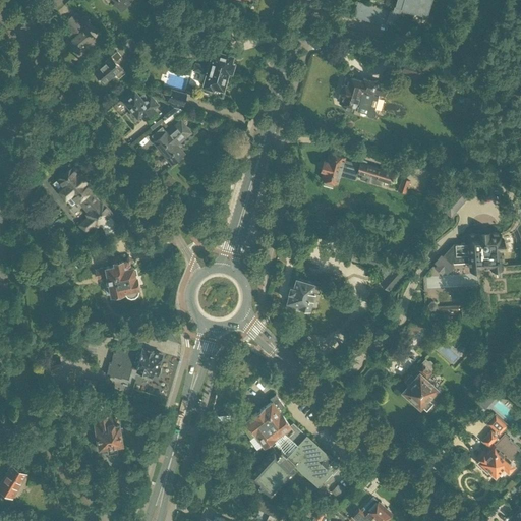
[(114,0),(116,1),(114,4),(122,11),(131,0),(114,0)]
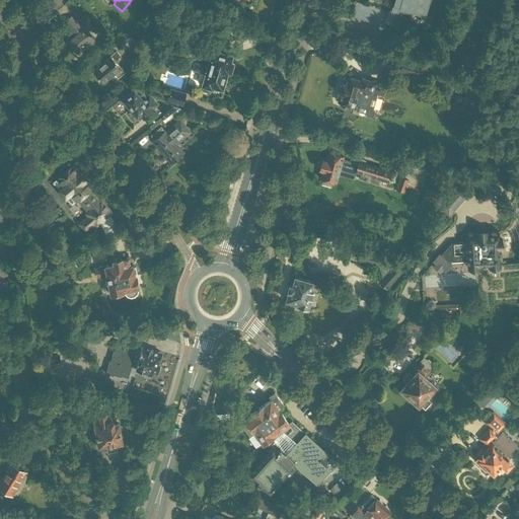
[(394,0),(391,12),(357,2),(353,17),(388,27),(389,23),(395,25),(400,9),(425,16),(429,0),(394,0)]
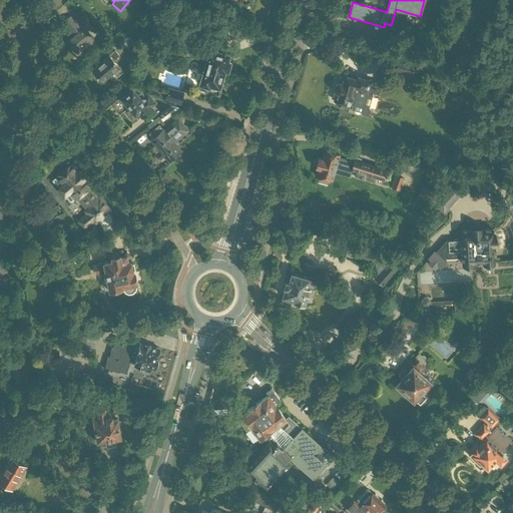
[(171,12),(180,15),(182,7),(174,4),(171,12)]
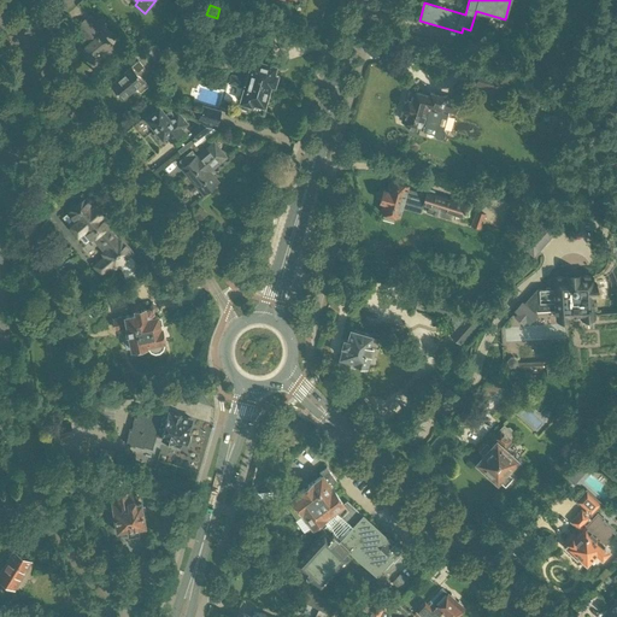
[(98,36),(84,21),(77,27),(90,42),(82,50),(94,63),(106,53),(107,54),(115,48),(101,33),(98,36)]
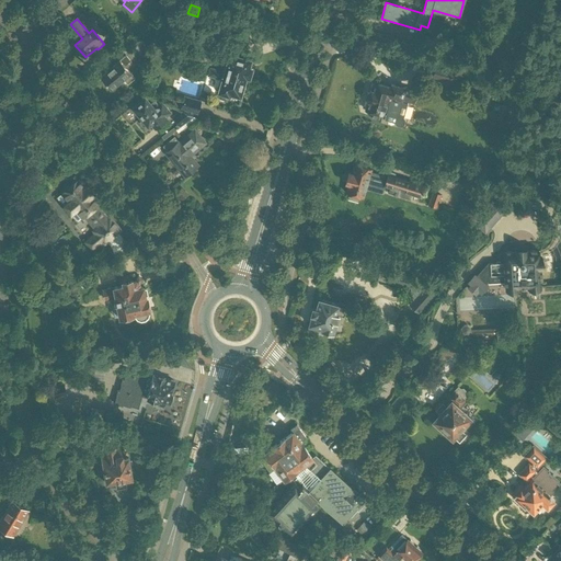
[(106,45),(111,50),(119,44),(114,37),(106,45)]
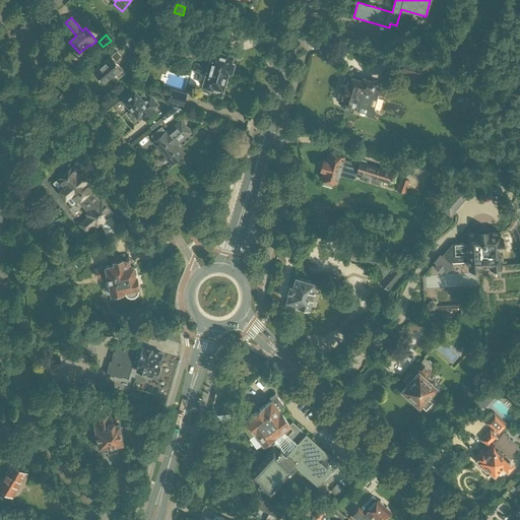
[(118,48),(127,40),(122,35),(114,43),(118,48)]
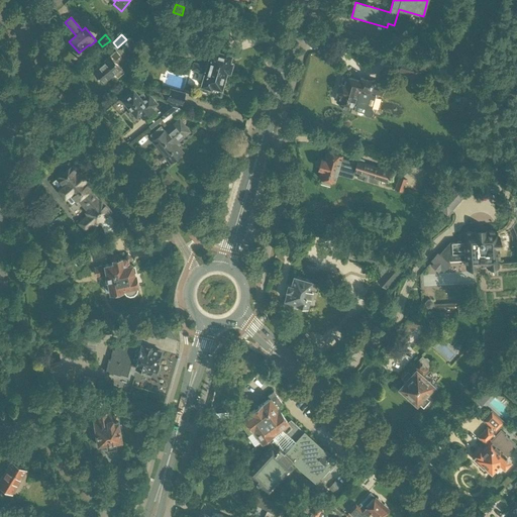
[(214,37),(203,35),(200,45),(212,48),(214,37)]
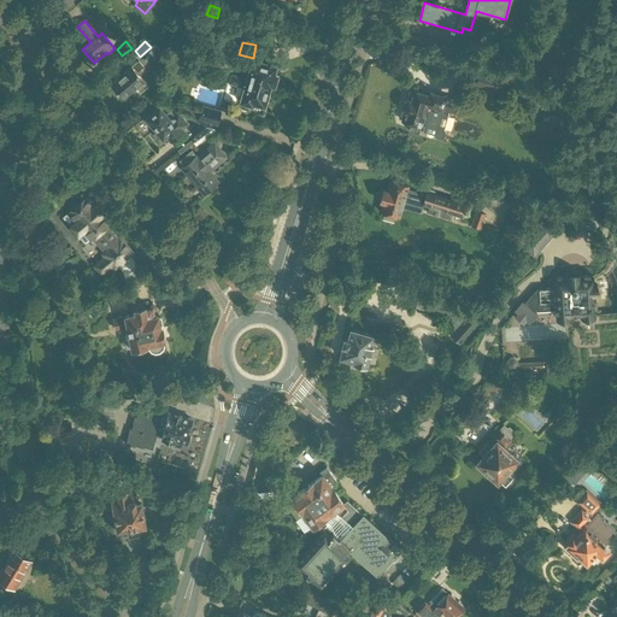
[(246,80),(270,87),(270,84),(275,86),(277,75),(274,74),(275,66),(251,59),(246,80)]
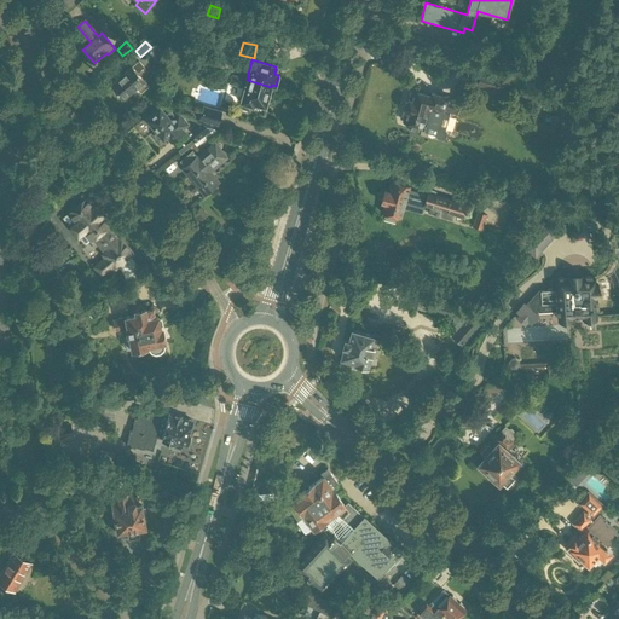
[(122,97),(136,86),(140,92),(149,85),(138,73),(144,67),(139,61),(111,84),(122,97)]
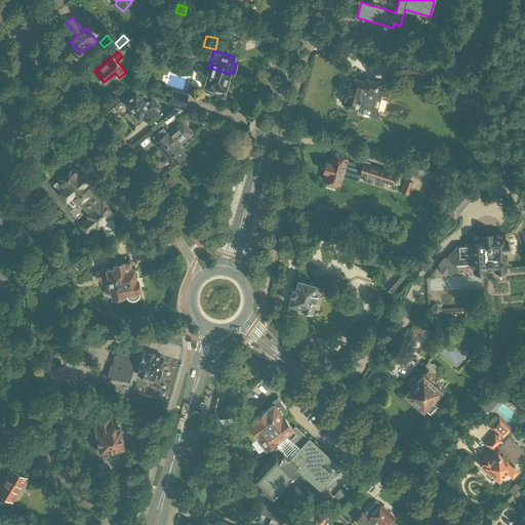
[(404,73),(422,78),(427,63),(407,57),(404,73)]
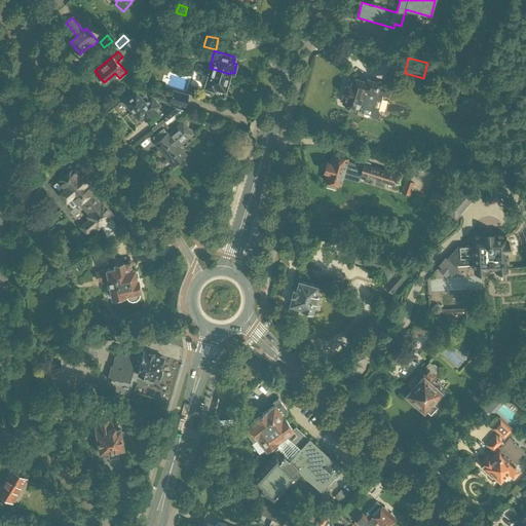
[(230,74),(210,68),(196,64),(194,71),(209,75),(205,86),(207,86),(204,91),(213,95),(214,88),(225,91),(230,74)]
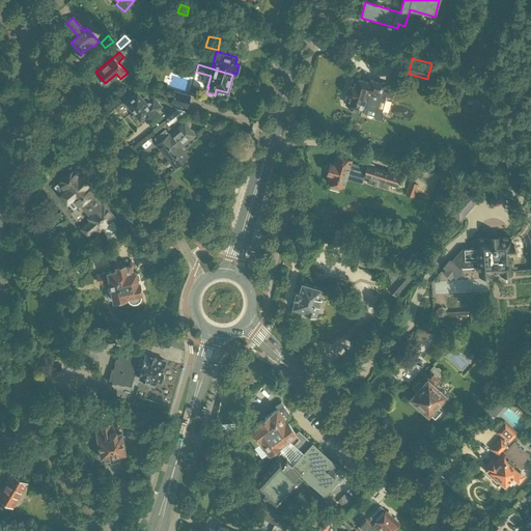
[(370,82),(354,78),(352,86),(351,85),(347,87),(346,92),(348,95),(346,104),(354,106),(352,112),(360,114),(362,108),(363,109),(366,98),(374,100),(376,92),(393,98),(396,86),(370,79),(370,82)]
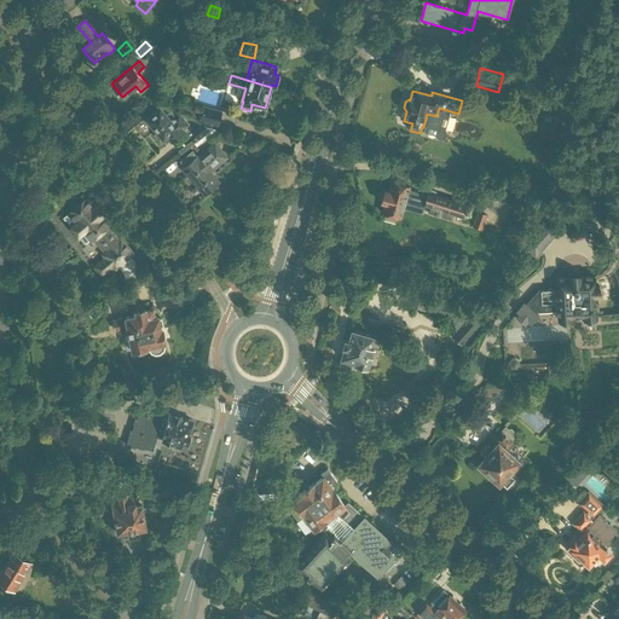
[(223,110),(203,105),(198,121),(219,126),(223,110)]
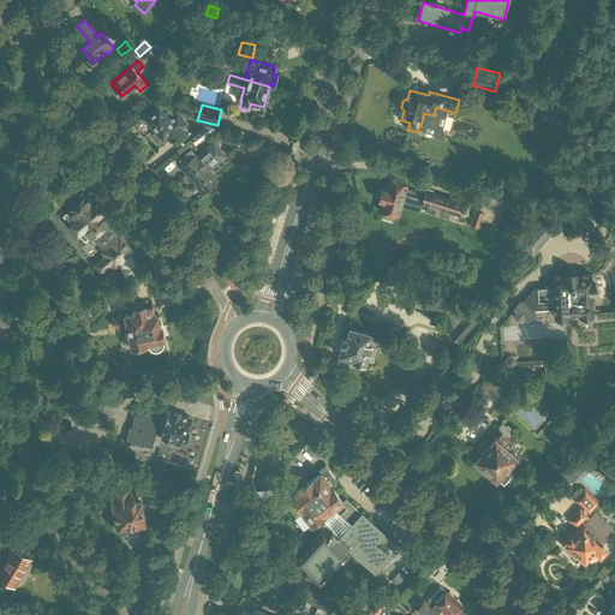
[(165,113),(159,106),(145,118),(156,130),(154,132),(154,135),(156,138),(160,138),(161,137),(162,138),(166,135),(171,141),(183,130),(180,129),(187,123),(179,114),(177,112),(174,114),(169,109),(165,113)]
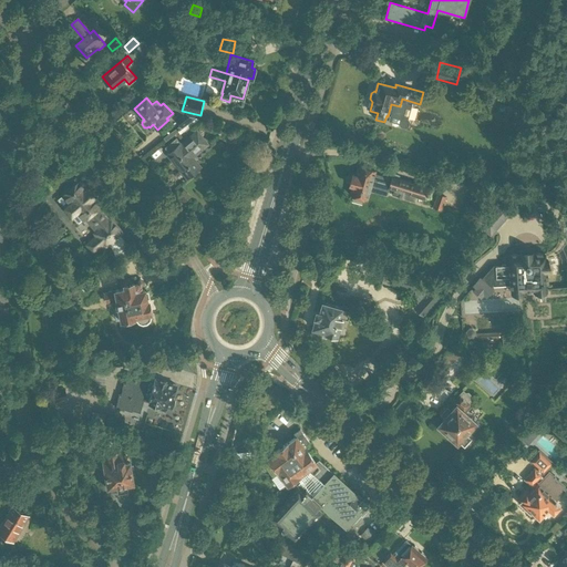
[(172,131),(175,134),(196,117),(182,111),(174,117),(179,125),(172,131)]
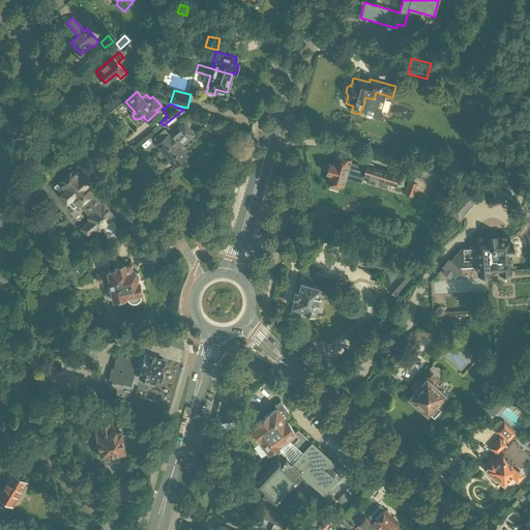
[(179,147),(194,135),(183,123),(169,136),(165,129),(154,139),(158,143),(156,145),(175,166),(178,164),(179,165),(185,159),(184,158),(187,156),(179,147)]
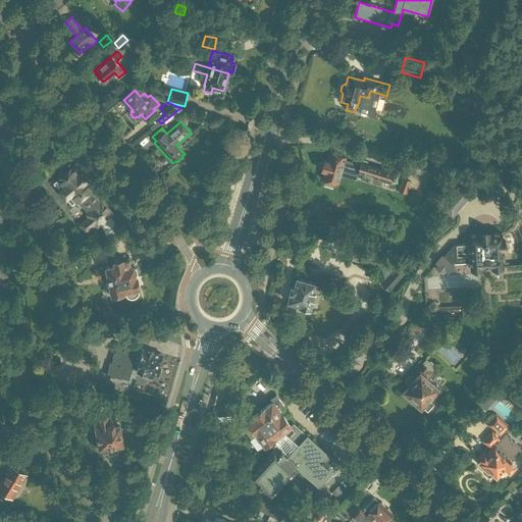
[(353,163),(345,161),(346,157),(329,153),(327,160),(324,160),(324,161),(322,161),(320,161),(318,162),(318,164),(318,167),(319,168),(322,169),(321,170),(324,171),(322,178),(330,181),(331,183),(334,184),(336,183),(338,184),(342,172),(348,173),(349,168),(351,169),(353,163)]
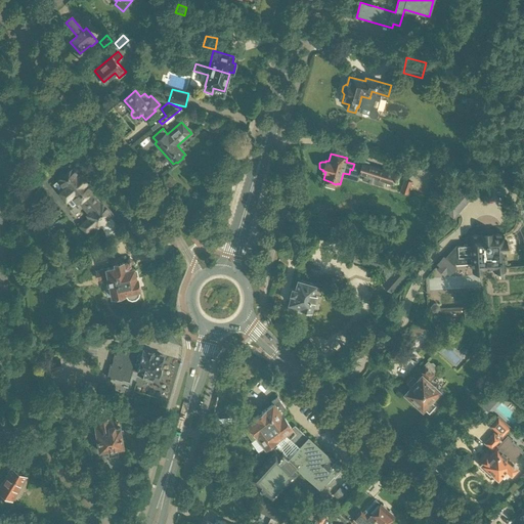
[(392,183),(393,179),(395,173),(362,163),(359,173),(357,179),(383,186),(385,181),(392,183)]
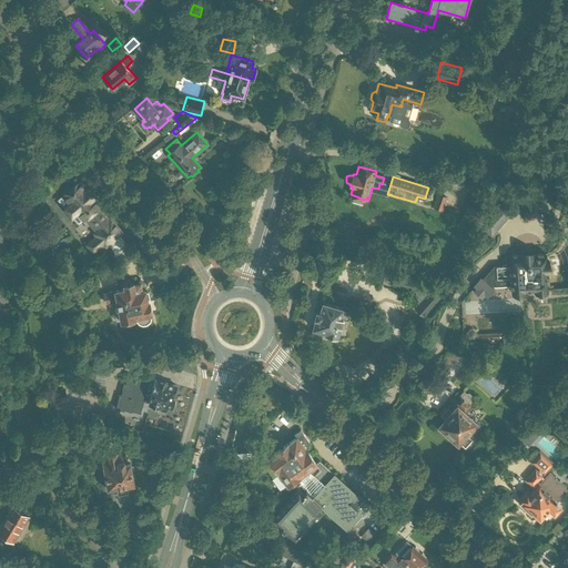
[(66,191),(66,192),(62,195),(69,203),(64,208),(79,224),(83,220),(84,220),(95,232),(94,233),(97,235),(87,244),(93,251),(101,244),(103,246),(104,245),(105,245),(122,232),(111,219),(110,220),(100,206),(99,204),(99,203),(97,200),(95,200),(93,199),(94,198),(87,188),(85,189),(84,188),(84,185),(82,183),(80,183),(79,181),(70,189),(68,189),(66,191)]
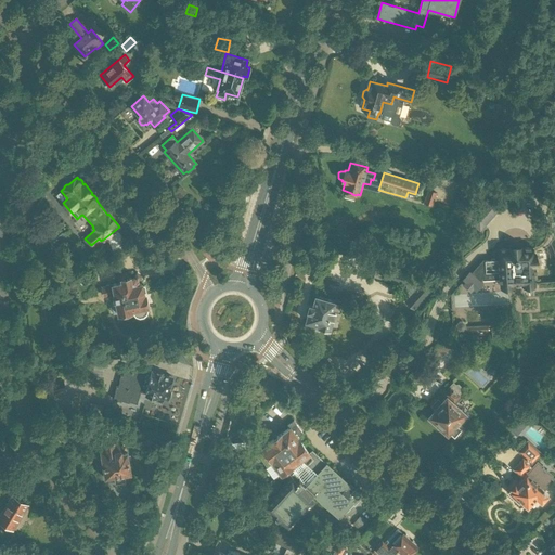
[(172,192),(179,199),(186,192),(179,185),(172,192)]
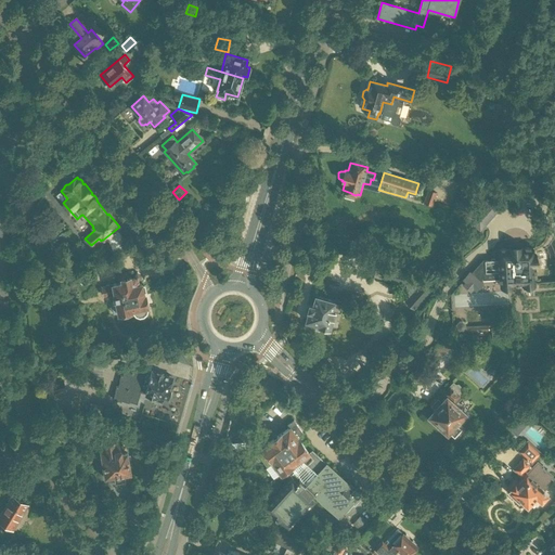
[(433,205),(437,193),(428,190),(424,203),(433,205)]
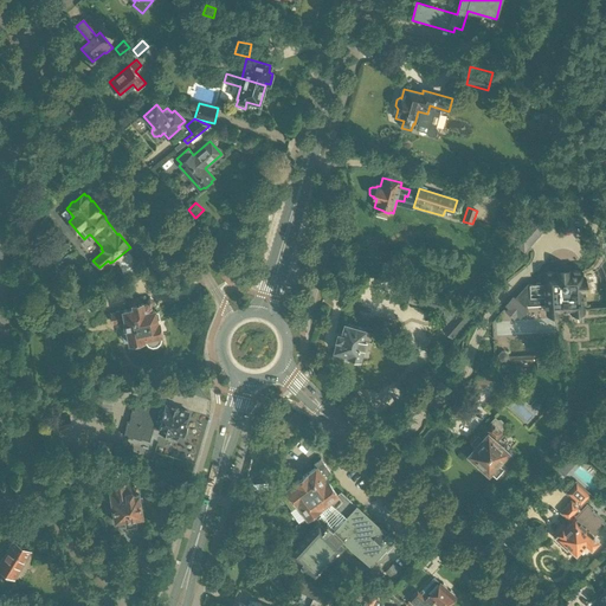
[(549,221),(539,212),(533,218),(532,217),(526,224),(527,225),(521,232),(532,242),(549,221)]
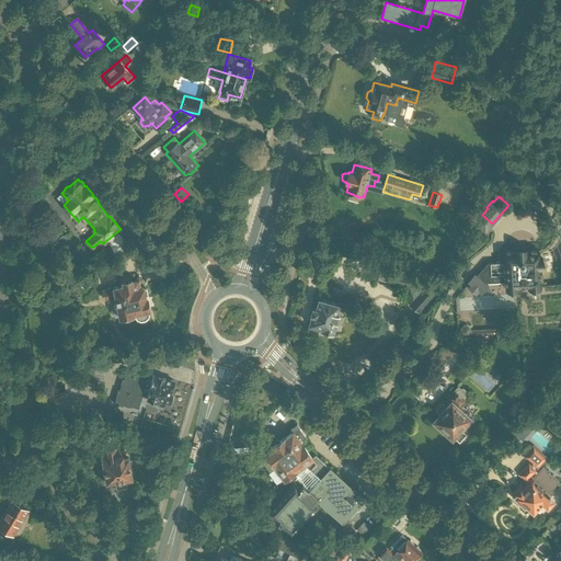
[(485,232),(489,228),(480,220),(477,226),(485,232)]
